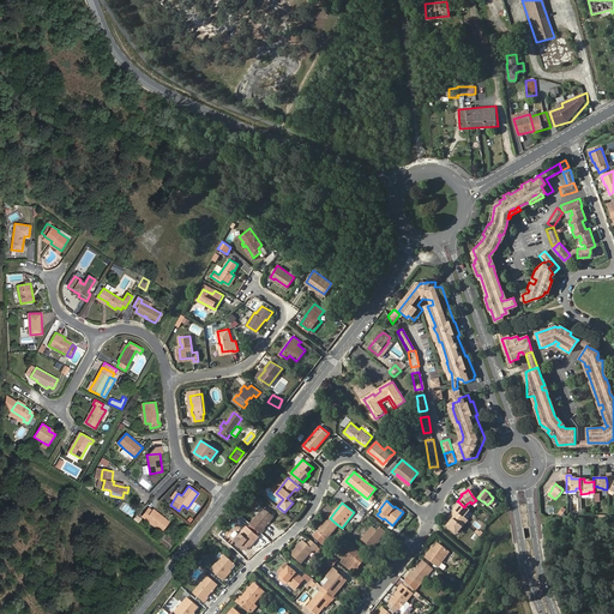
[(455,510),(452,513),(458,519),(464,524),(467,521),(463,517),(462,516),(464,512),(465,513),(469,510),(464,507),(459,503),(457,505),(453,509),(455,510)]
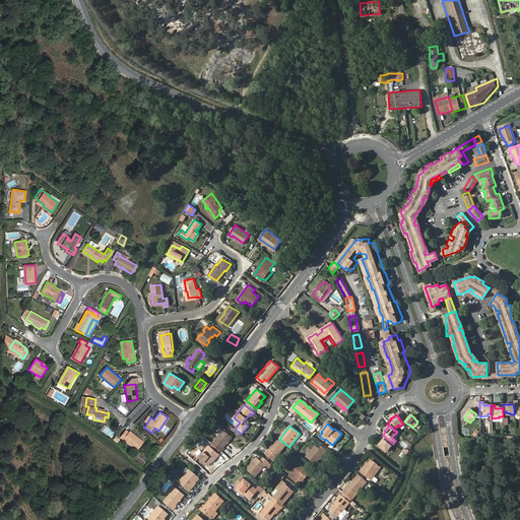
[(121,437),(137,449),(143,442),(137,438),(138,437),(130,432),(130,433),(126,430),(121,437)]
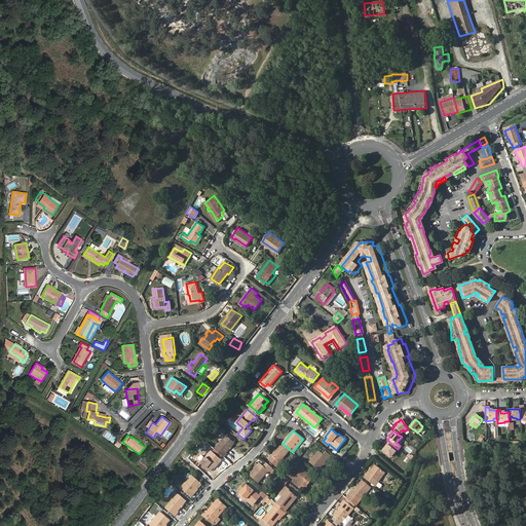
[(215,448),(224,456),(227,453),(226,452),(230,447),(231,445),(234,442),(226,436),(215,448)]
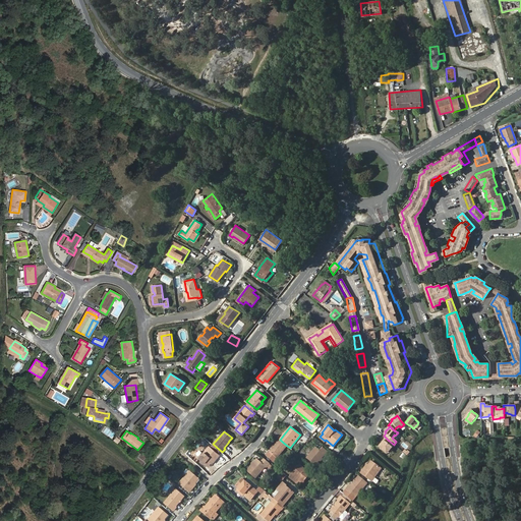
[(389,441),(384,436),(381,439),(382,440),(383,441),(381,444),(379,447),(385,453),(388,450),(389,451),(394,445),(389,441)]
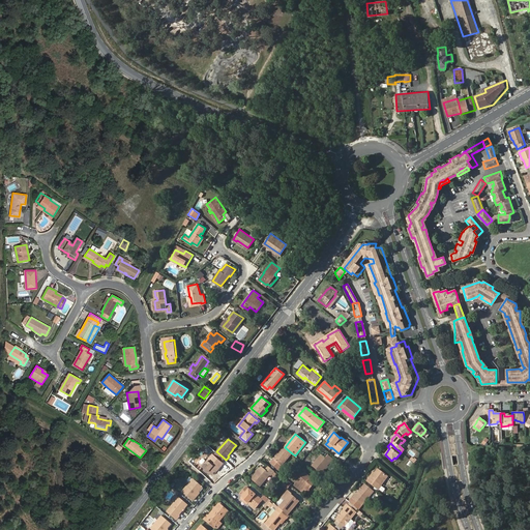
[(292,453),(285,447),(274,460),(271,463),(278,469),(292,453)]
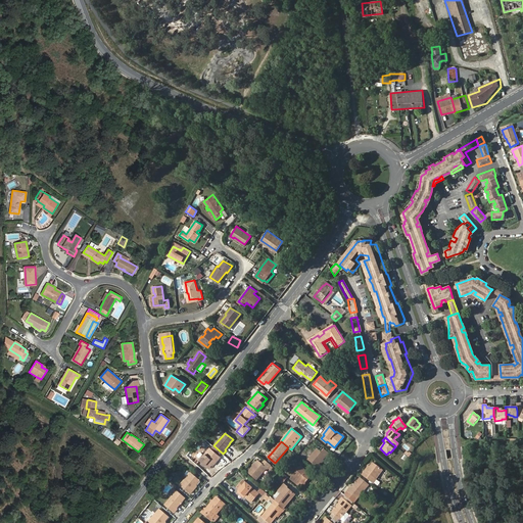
[(210,447),(200,460),(209,467),(214,463),(215,464),(221,457),(210,447)]
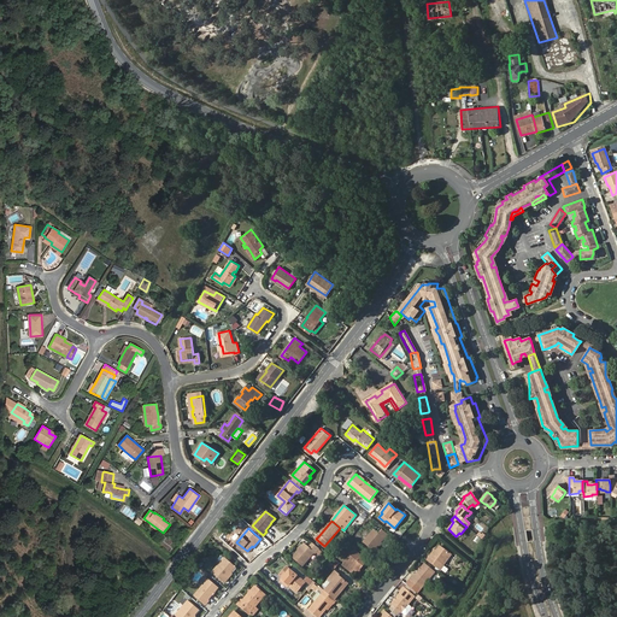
[(374,550),(385,539),(388,535),(382,529),(378,533),(374,529),(364,541),(374,550)]
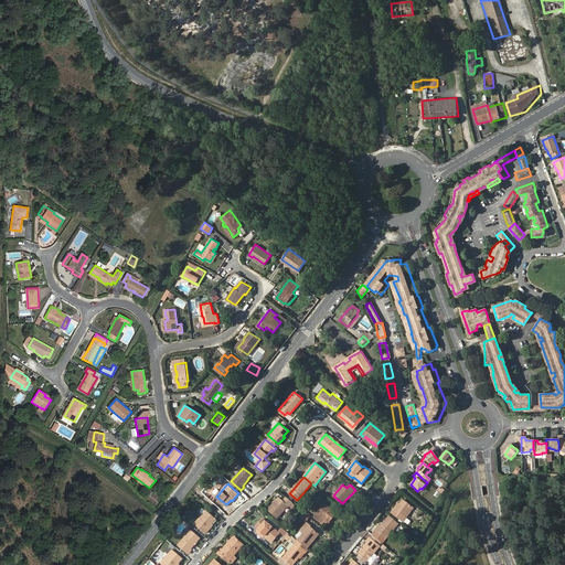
[(292,502),(286,497),(283,501),(278,498),(276,501),(274,503),(268,510),(277,518),(287,505),(289,507),(292,502)]
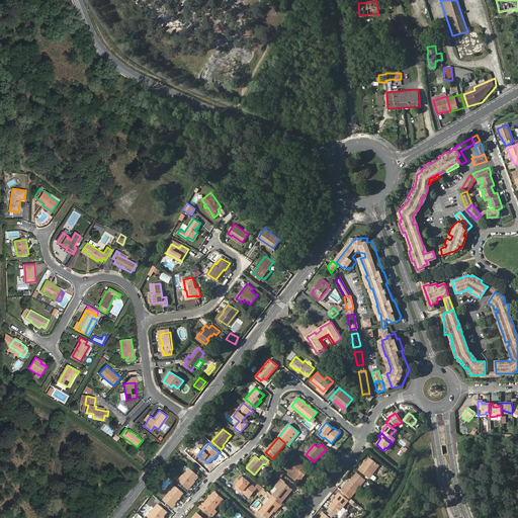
[(364,462),(359,469),(369,478),(378,465),(369,458),(365,463),(364,462)]
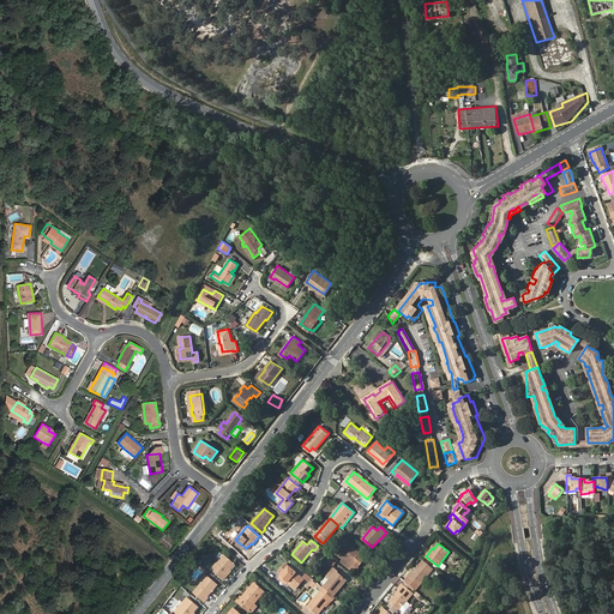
[(360,561),(361,563),(366,558),(354,548),(342,561),(350,569),(353,566),(354,567),(360,561)]
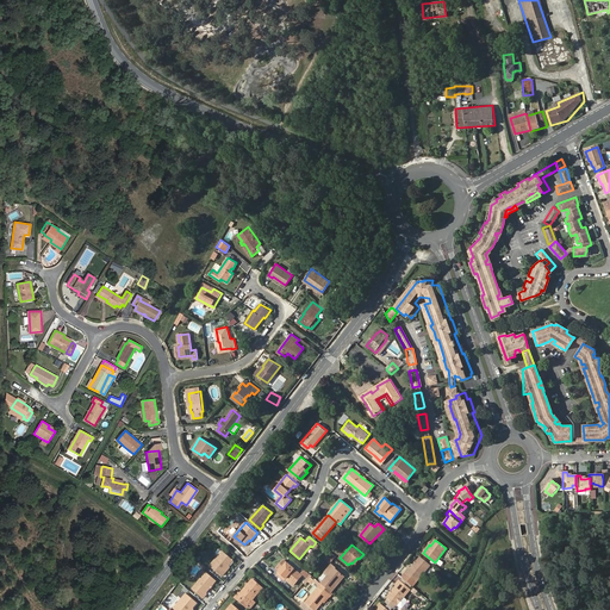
[(223,551),(211,565),(223,574),(230,566),(228,565),(232,559),(223,551)]
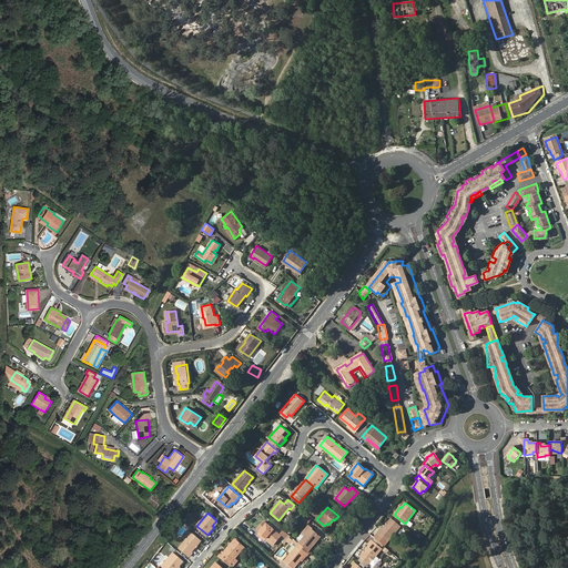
[(308,524),(312,519),(306,515),(303,519),(308,524)]
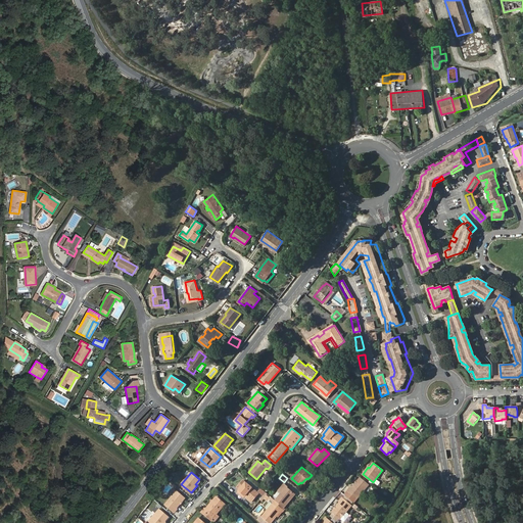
[(350,487),(344,494),(346,496),(352,502),(353,503),(369,485),(361,478),(358,481),(355,483),(351,488),(350,487)]
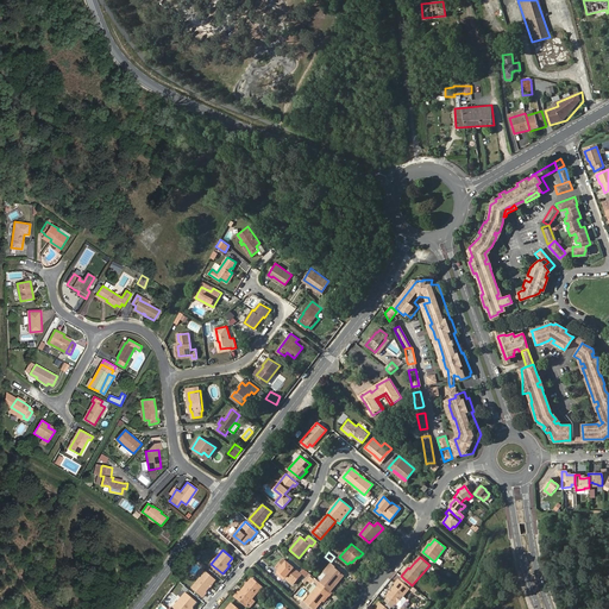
[(301,575),(294,567),(292,565),(292,566),(282,559),(274,569),(278,572),(286,578),(293,584),(301,575)]
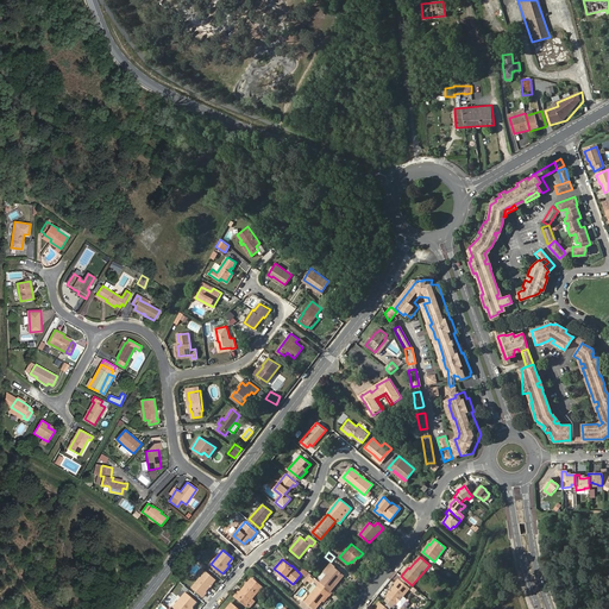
[(321,583),(331,591),(338,582),(343,576),(334,567),(331,564),(325,571),(328,575),(321,583)]
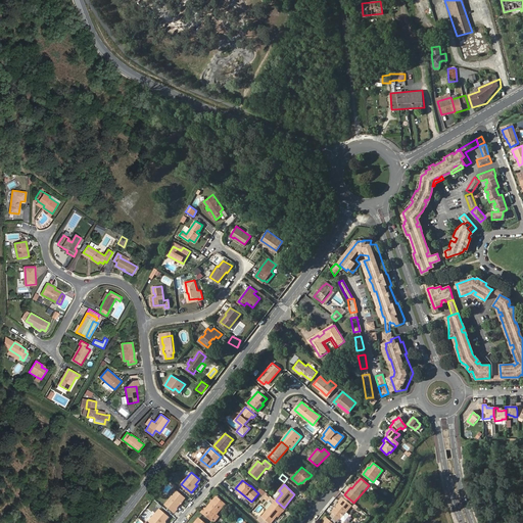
[(181,503),(182,501),(185,497),(177,490),(165,504),(175,512),(177,509),(176,508),(181,503)]
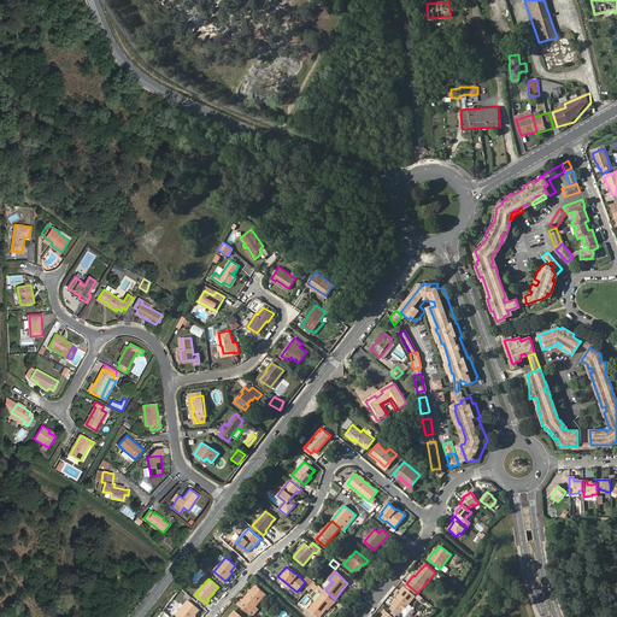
[(242,598),(238,604),(253,616),(259,607),(257,605),(266,594),(256,586),(245,599),(242,598)]
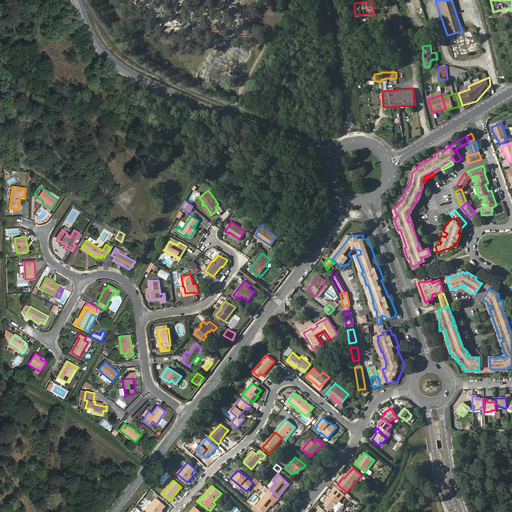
[(339,486),(336,489),(343,494),(345,491),(339,486)]
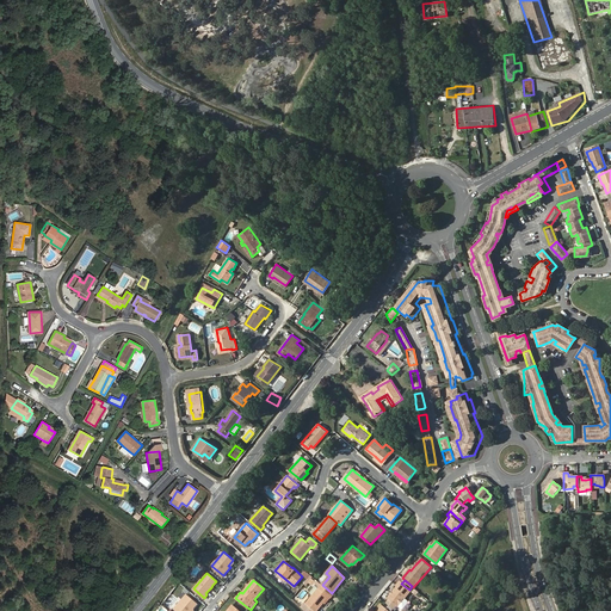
[(393,592),(392,594),(388,598),(384,603),(395,610),(397,606),(401,609),(403,609),(407,603),(407,602),(405,598),(411,591),(409,590),(401,584),(400,581),(396,585),(397,586),(393,592)]
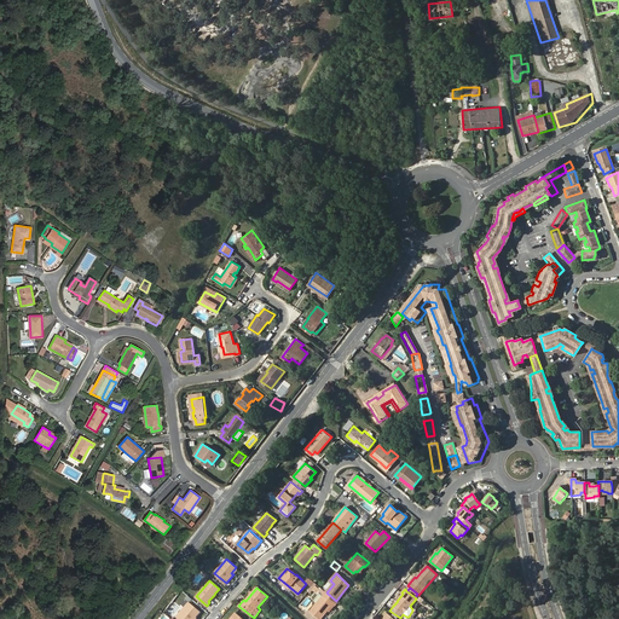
[(327,593),(324,596),(311,612),(319,618),(320,618),(329,611),(330,608),(334,605),(336,601),(327,593)]
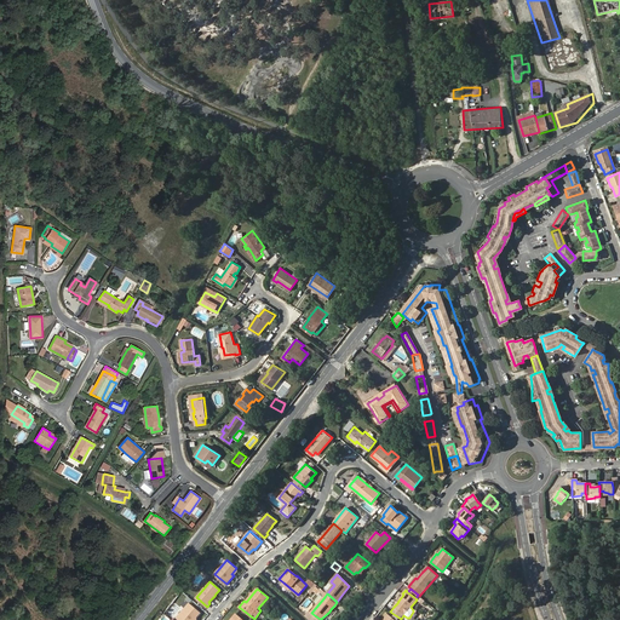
[(189,603),(177,618),(179,619),(195,619),(196,619),(195,619),(200,613),(189,603)]
